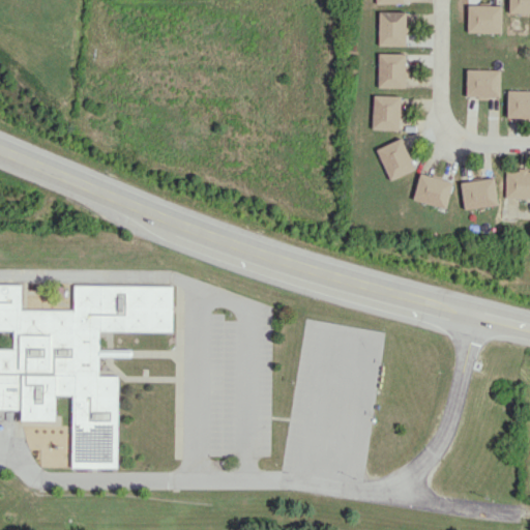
[(529,0),(508,0),(508,12),(529,12),(529,0)]
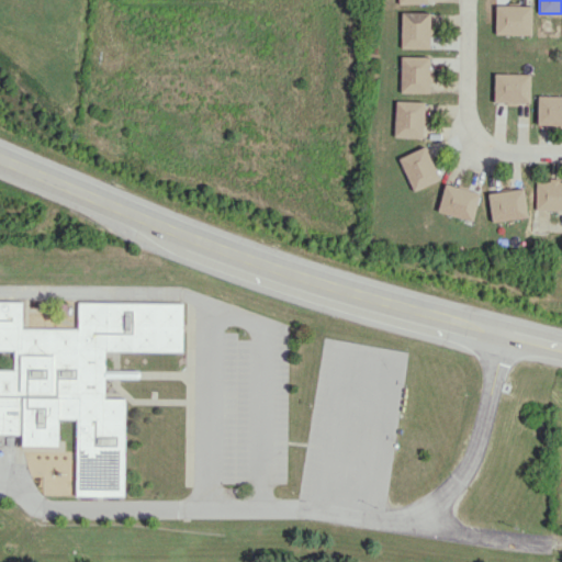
[(495,34),(531,34),(531,6),(495,4),(495,34)]
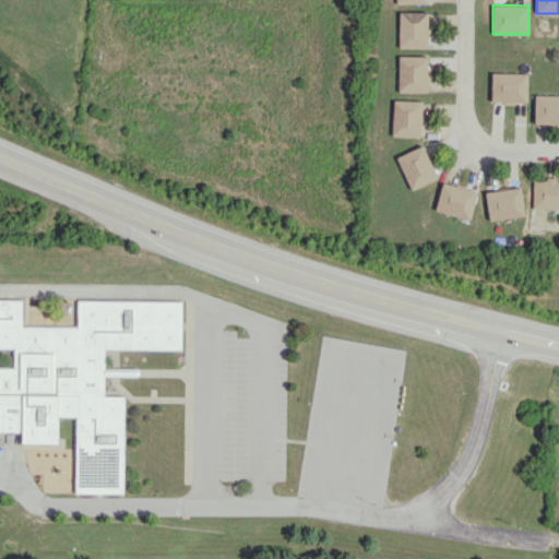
[(399,47),(428,48),(428,12),(399,11),(399,47)]
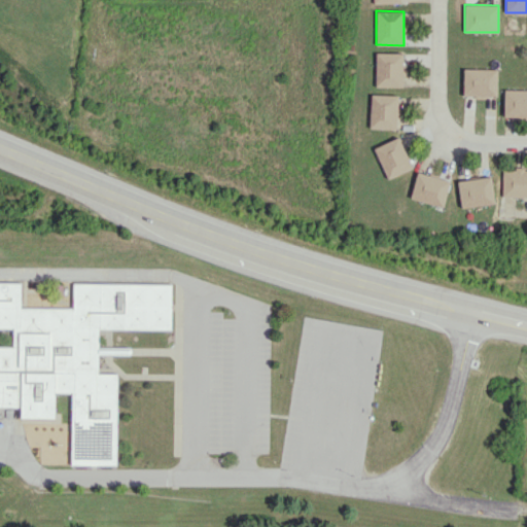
[(375,86),(402,86),(402,53),(376,53),(375,86)]
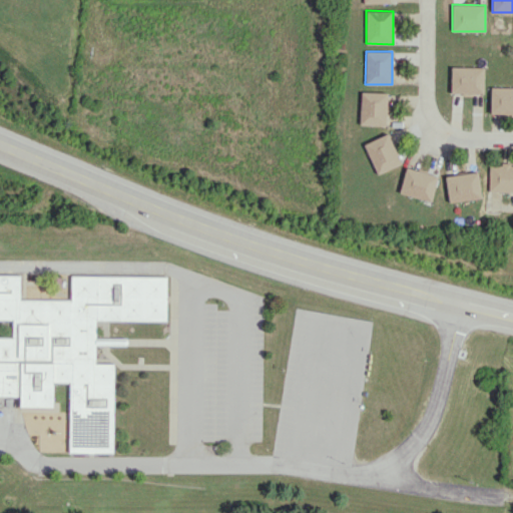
[(484,67),(451,66),(450,93),(483,93),(484,67)]
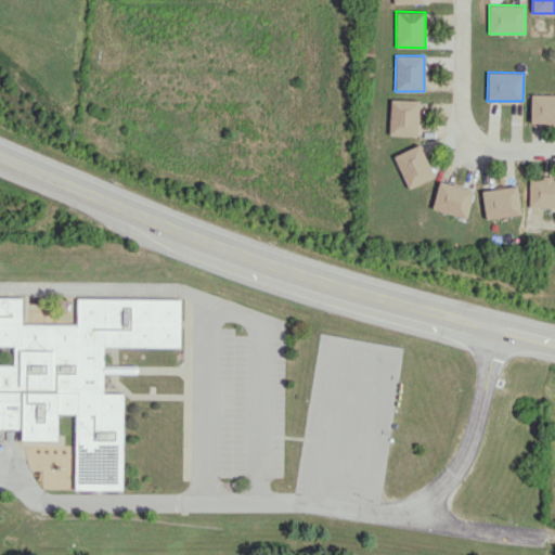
[(530,123),(554,123),(554,94),(531,94),(530,123)]
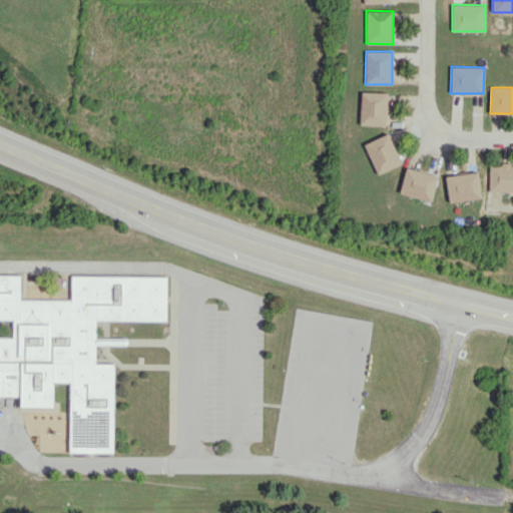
[(386,125),(387,92),(361,91),(360,125),(386,125)]
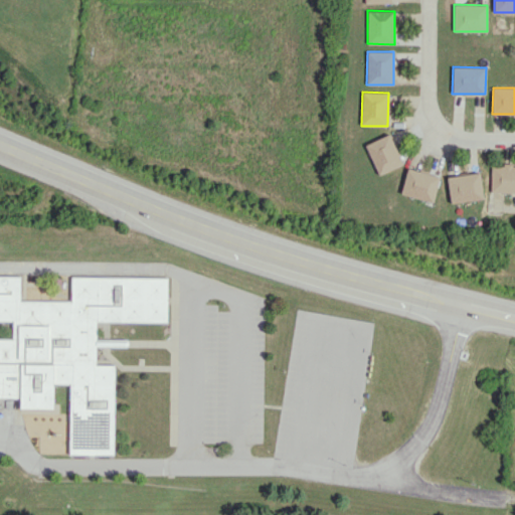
[(378,175),(402,164),(390,134),(365,144),(378,175)]
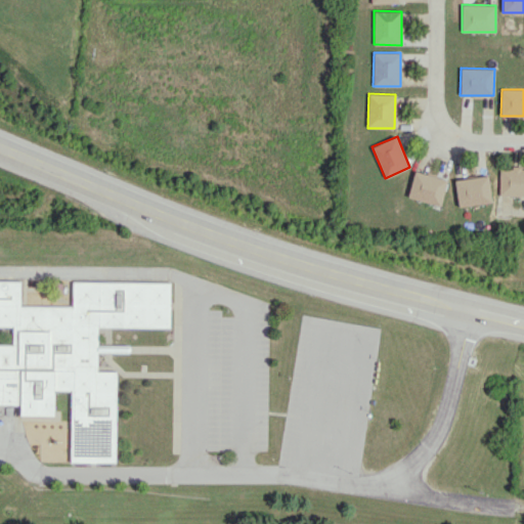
[(499,195),(523,195),(523,168),(499,168),(499,195)]
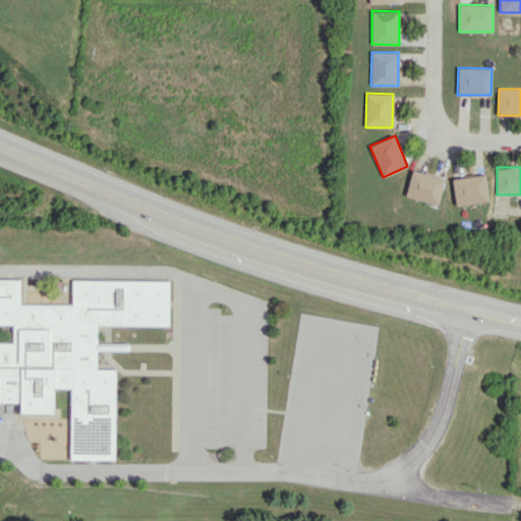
[(445,179),(412,170),(405,195),(438,205),(445,179)]
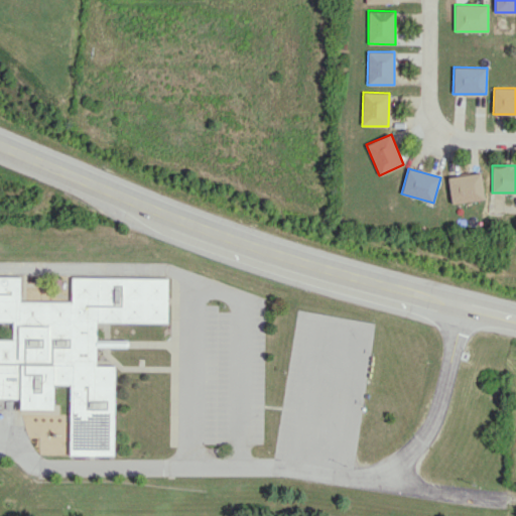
[(448,176),(450,203),(484,200),(481,173),(448,176)]
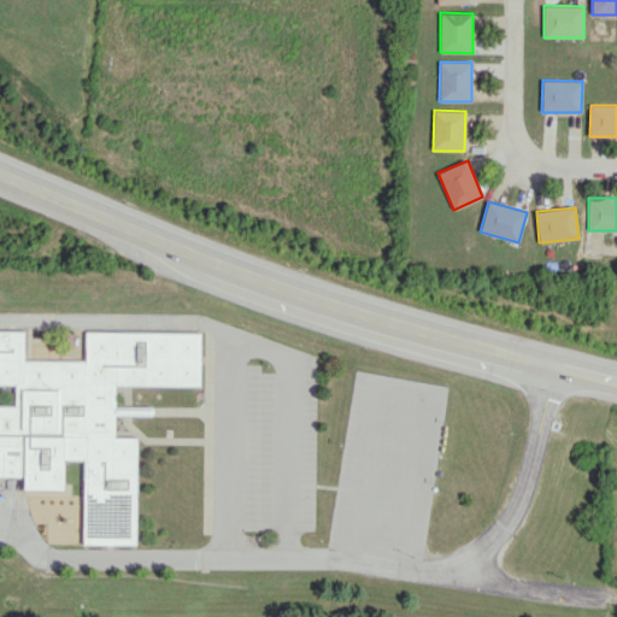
[(0,331),(19,331),(19,363),(87,363),(87,336),(195,336),(195,381),(110,381),(109,438),(134,438),(133,545),(83,545),(83,458),(68,458),(66,494),(18,494),(18,479),(0,479),(0,404),(16,404),(16,382),(0,382),(0,331)]
